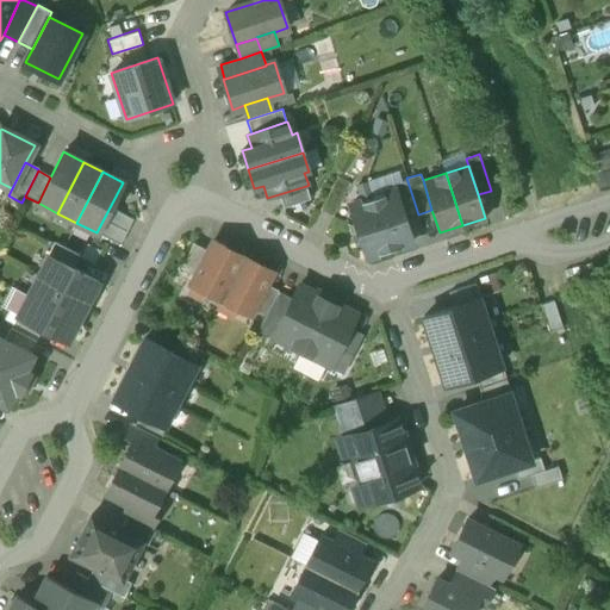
[(406,178),(393,182),(396,190),(405,218),(418,215),(406,178)]
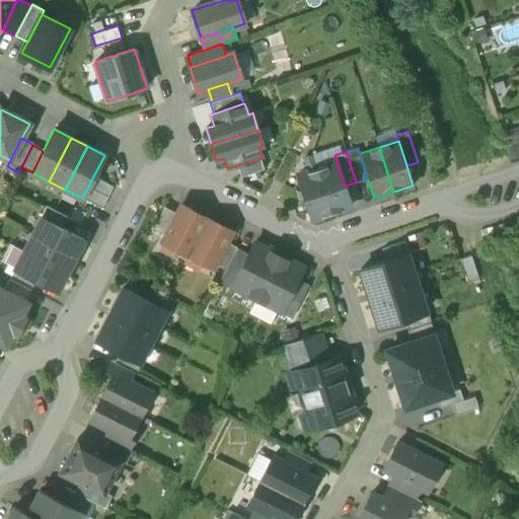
[(261,158),(237,165),(241,177),(265,169),(261,158)]
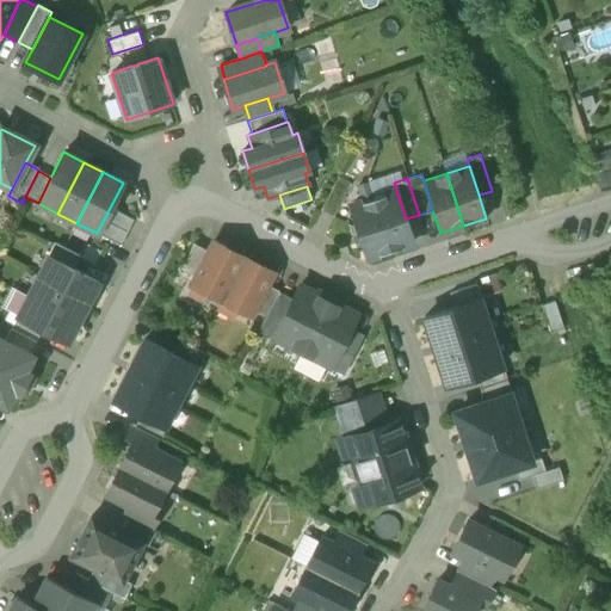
[(406,218),(396,190),(374,197),(390,250),(413,242),(406,218)]
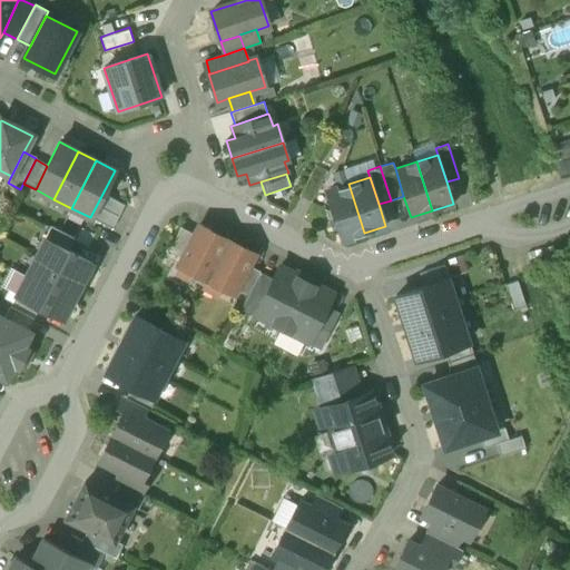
[(349,184),(327,190),(343,239),(364,233),(349,184)]
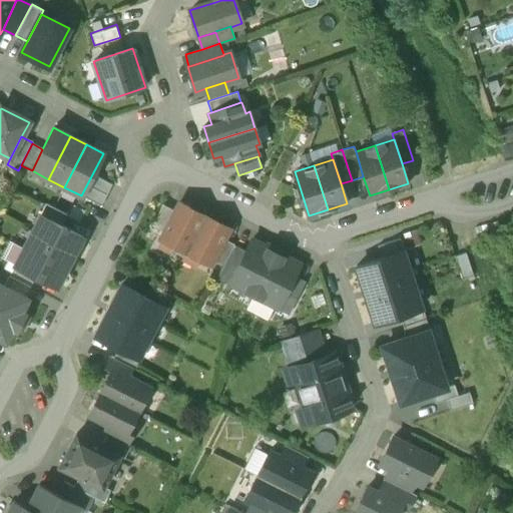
[(112,184),(92,174),(81,195),(101,205),(112,184)]
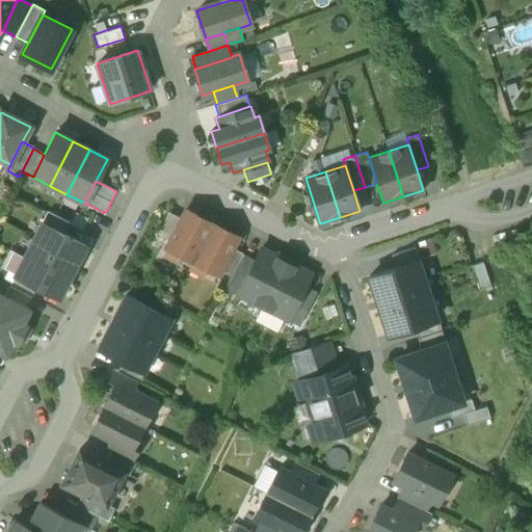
[(212,222),(186,210),(181,218),(169,240),(166,247),(179,255),(177,259),(190,266),(192,261),(212,222)]
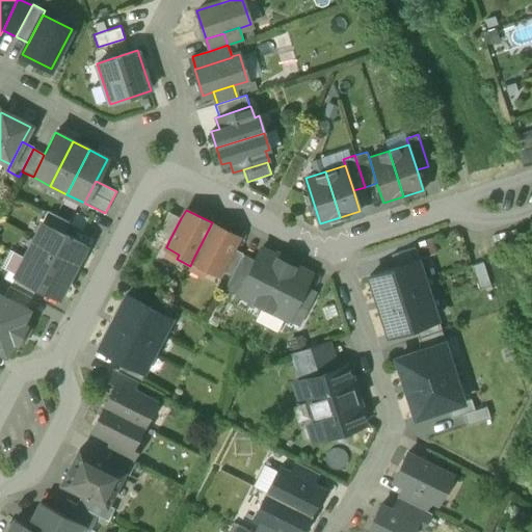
[(70,223),(47,212),(42,223),(63,235),(70,223)]
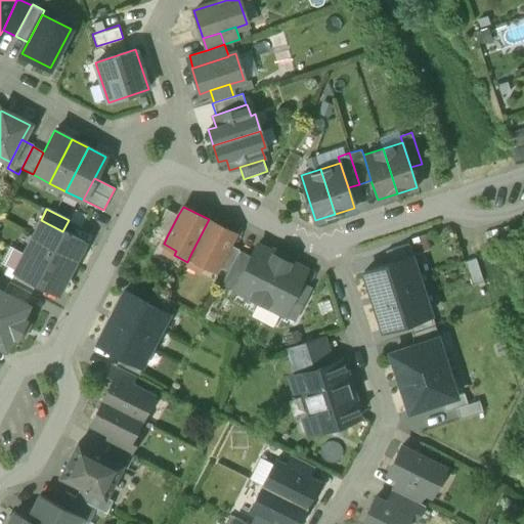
[(178,215),(166,209),(155,230),(167,236),(178,215)]
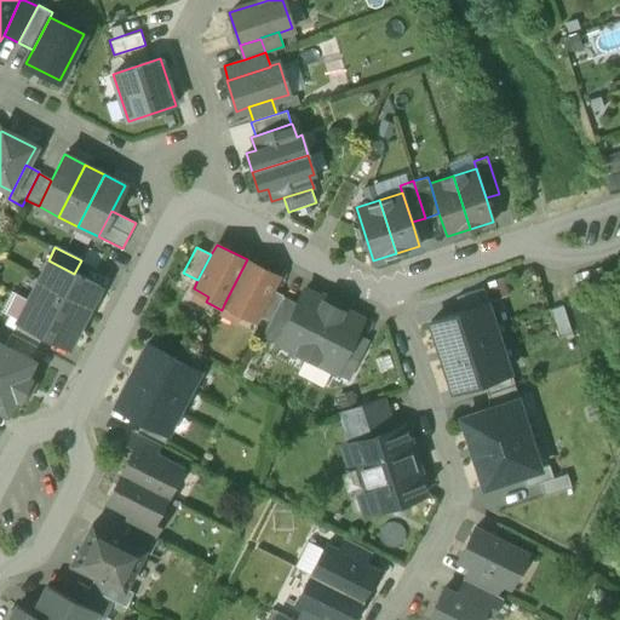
[(277,275),(247,259),(224,304),(241,313),(240,315),(253,322),(257,314),(270,288),(277,275)]
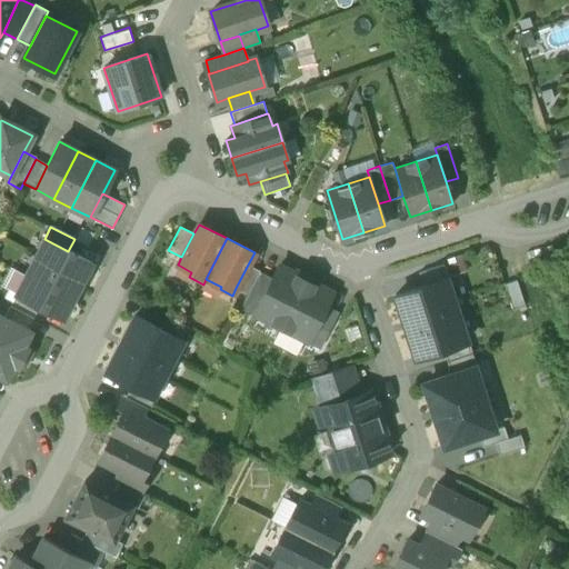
[(68,251),(45,239),(35,258),(82,282),(92,263),(68,251)]
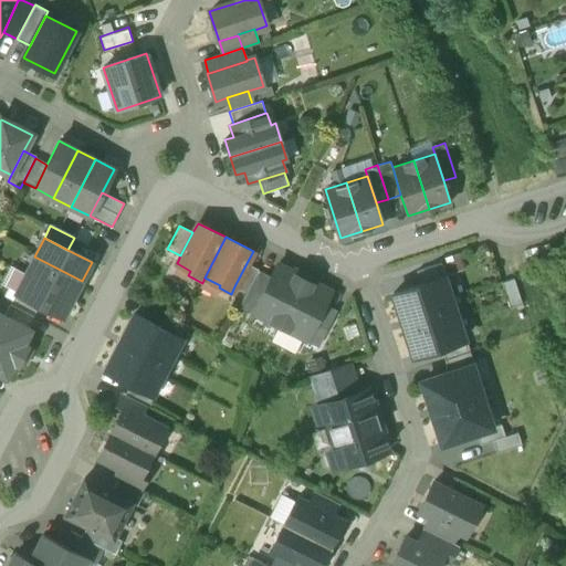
[(82,281),(34,257),(16,293),(40,305),(63,316),(82,281)]
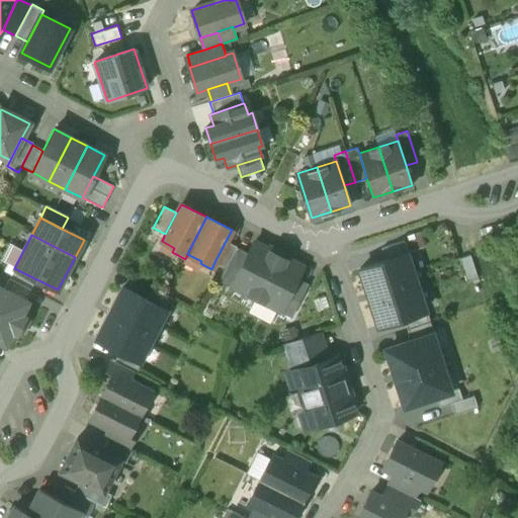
[(226,241),(214,262),(226,268),(236,249),(237,247),(226,241)]
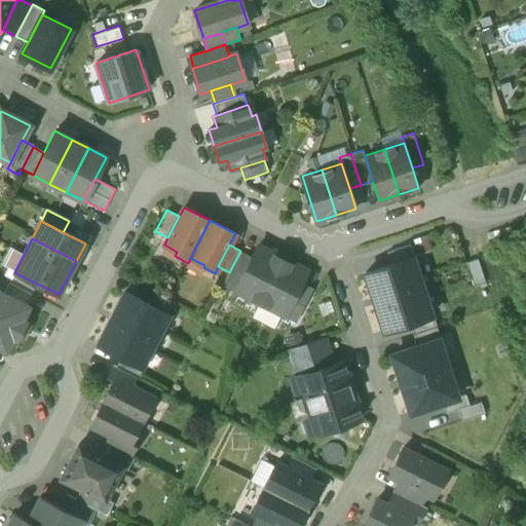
[(410,245),(386,253),(390,264),(412,257),(414,256),(410,245)]
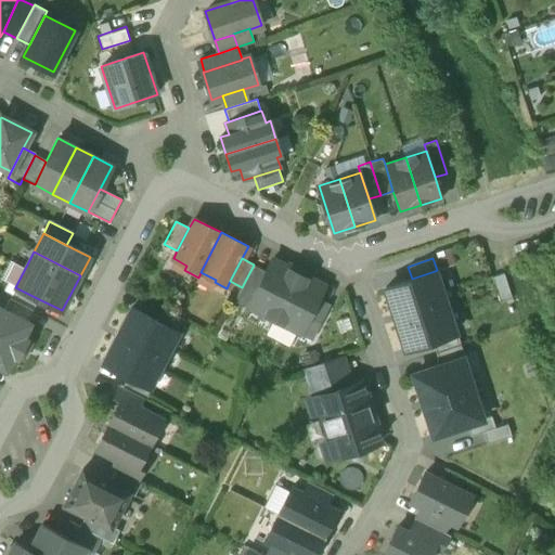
[(265,272),(248,306),(274,319),(298,272),(272,259),(265,272)]
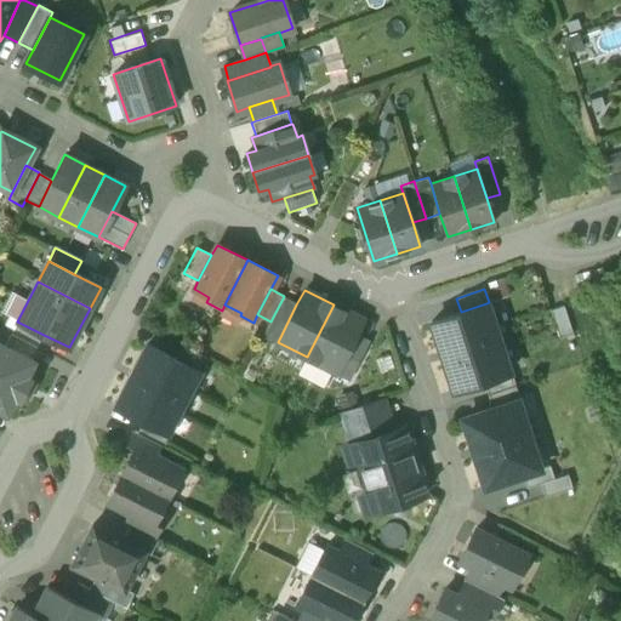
[(271,322),(263,335),(278,342),(296,305),(283,298),(271,322)]
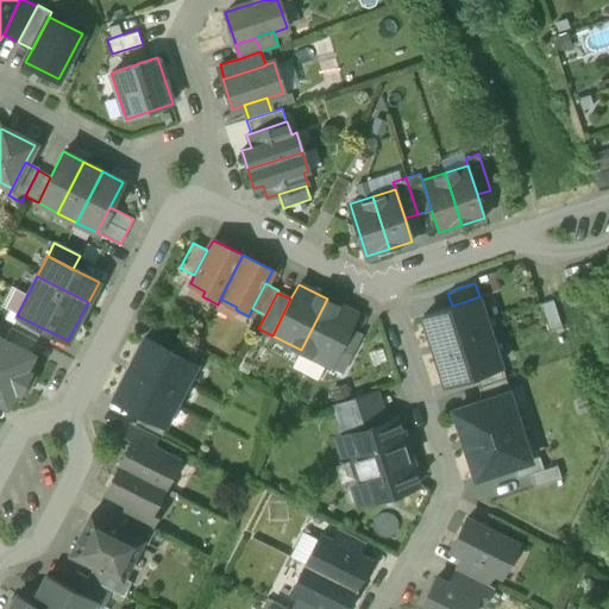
[(498,365),(477,297),(452,306),(424,315),(445,383),(475,374),(498,365)]
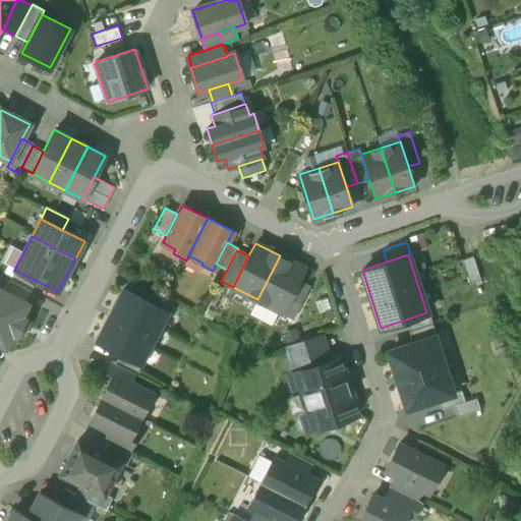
[(304,268),(280,255),(257,299),(282,311),(297,281),(304,268)]
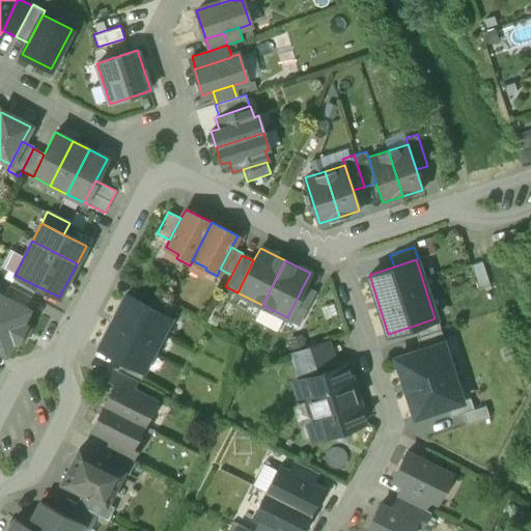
[(482,261),(471,266),(478,289),(490,285),(482,261)]
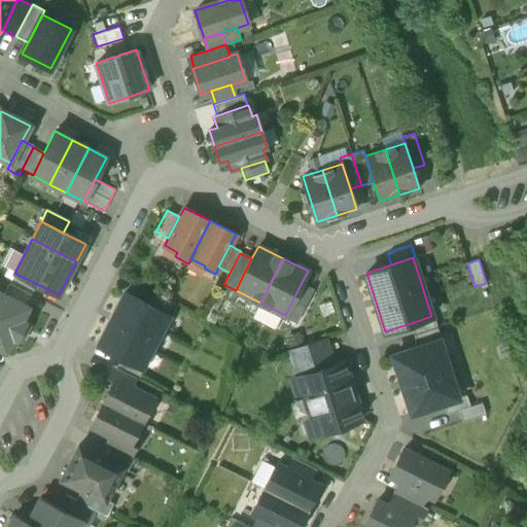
[(37,284),(14,273),(9,283),(31,294),(34,289),(37,284)]
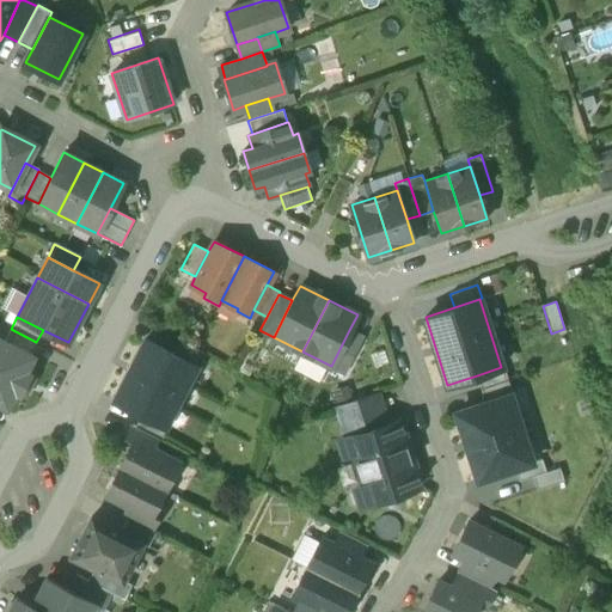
[(30,355),(36,342),(11,329),(4,342),(30,355)]
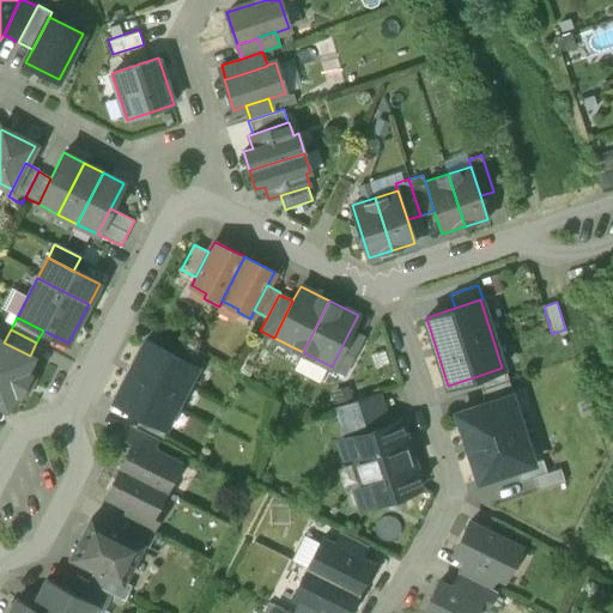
[(350,331),(332,366),(345,374),(364,338),(350,331)]
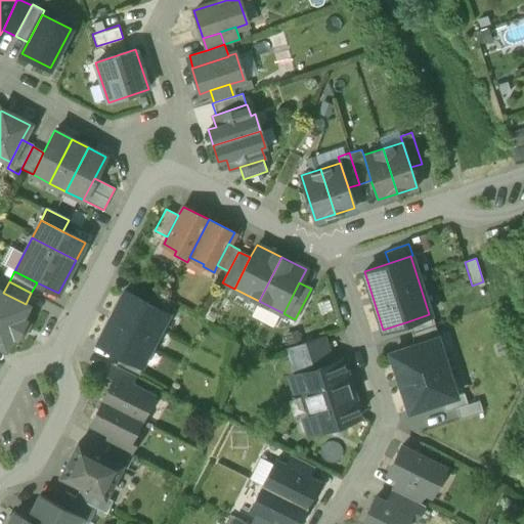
[(22,319),(28,306),(26,304),(3,293),(0,291),(0,345),(6,348),(12,336),(16,338),(26,321),(22,319)]
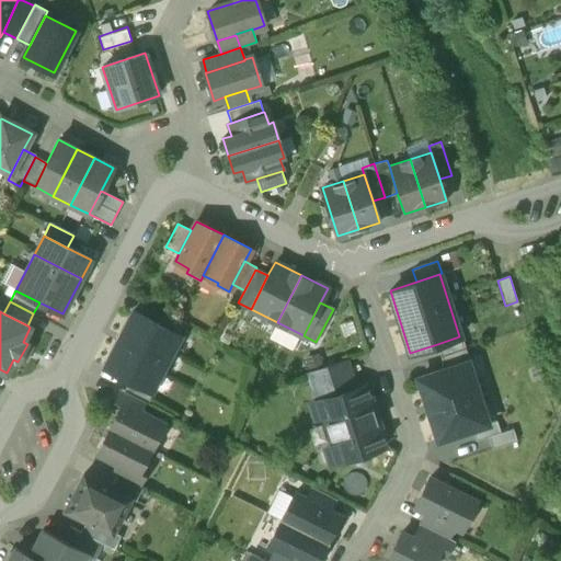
[(133,312),(104,367),(130,380),(151,391),(180,336),(158,325),(133,312)]
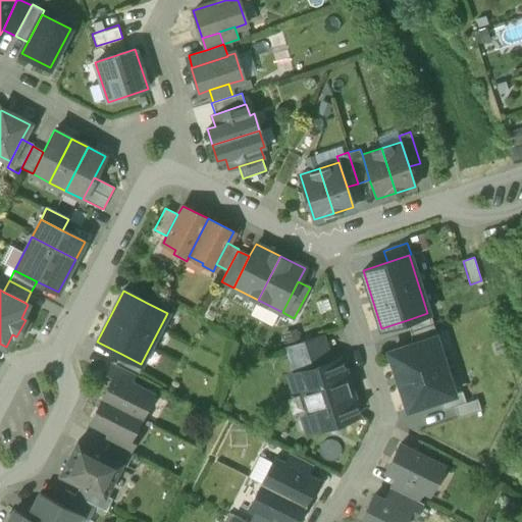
[(174,303),(153,292),(147,303),(167,313),(169,313),(174,303)]
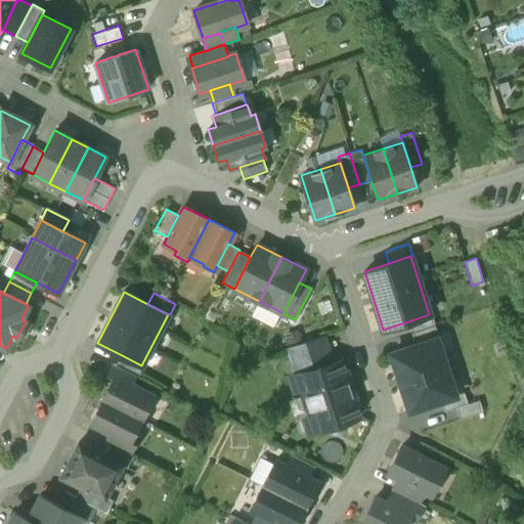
[(429,314),(408,321),(411,333),(435,325),(431,314),(429,314)]
